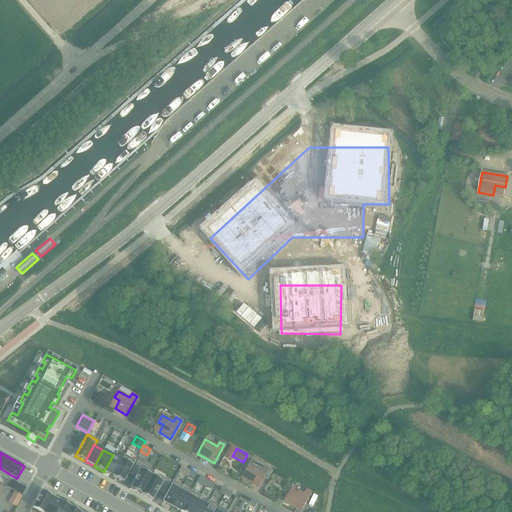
[(113,455),(104,471),(113,476),(122,460),(113,455)]
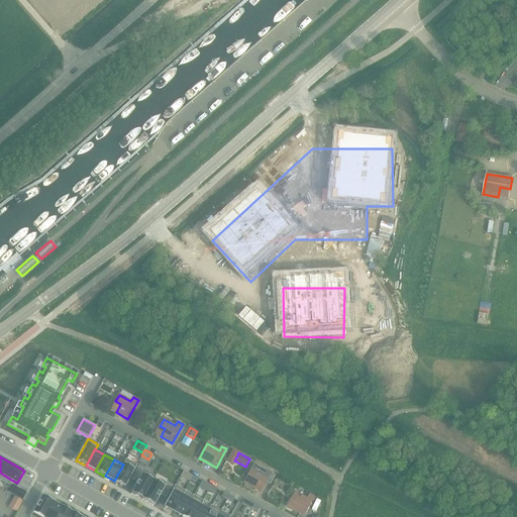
[(114,481),(114,482),(124,487),(135,466),(125,459),(123,464),(114,481)]
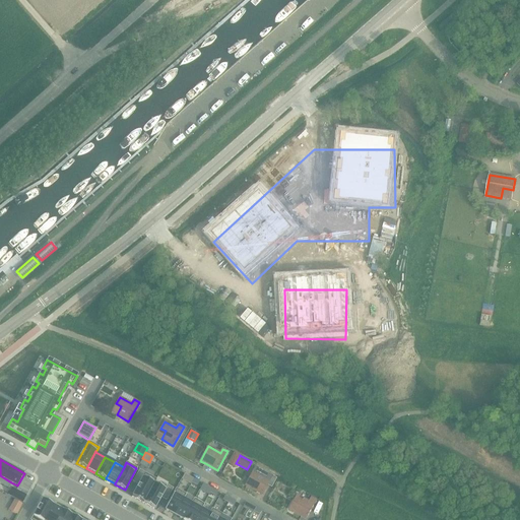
[(254,471),(250,477),(255,480),(251,489),(262,495),(268,485),(271,486),(276,478),(273,476),(268,473),(256,466),(254,471)]
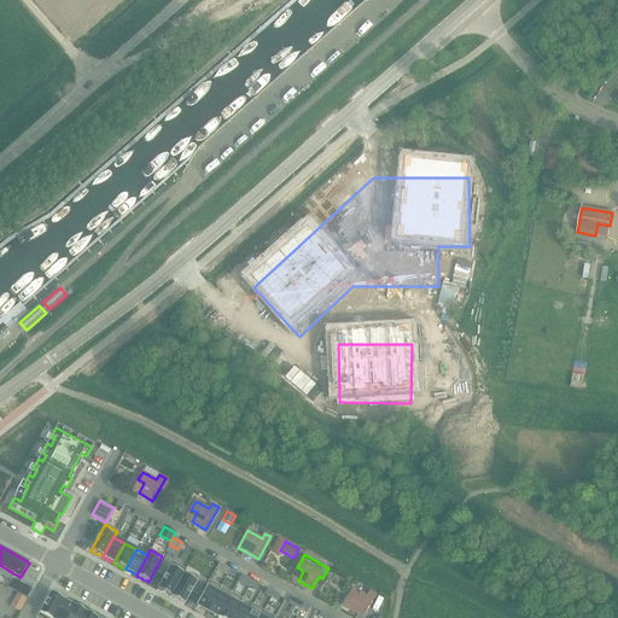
[(164,576),(156,590),(169,598),(182,575),(186,570),(165,559),(158,572),(164,576)]
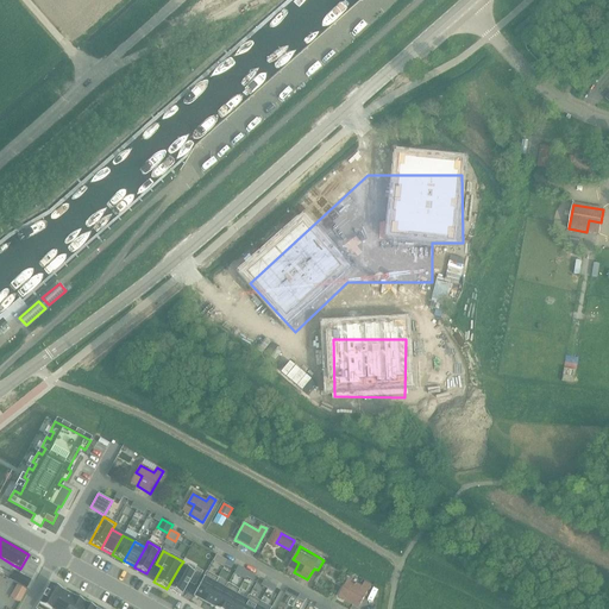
[(180,566),(167,589),(180,596),(188,582),(194,585),(201,572),(195,569),(193,573),(180,566)]
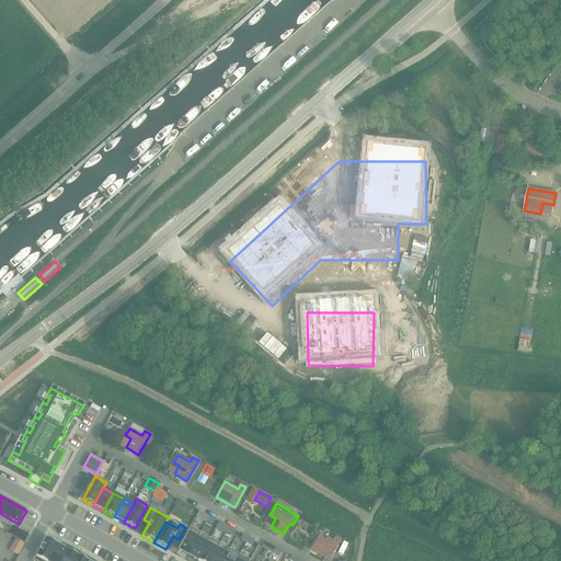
[(218,522),(215,528),(225,534),(226,531),(228,527),(222,524),(218,522)]
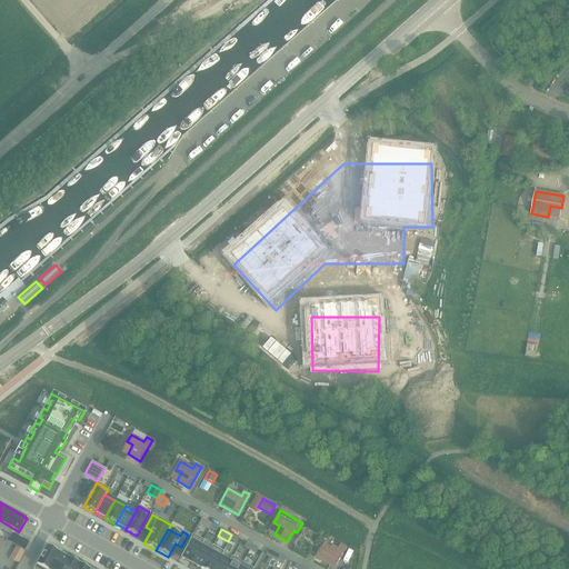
[(13,533),(9,541),(25,550),(29,541),(13,533)]
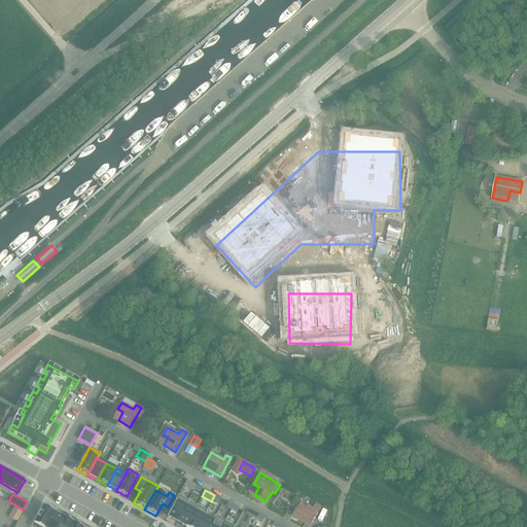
[(178,495),(167,517),(176,522),(185,505),(188,500),(178,495)]
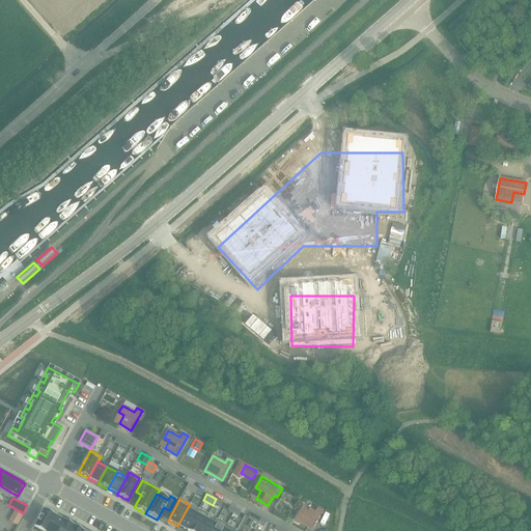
[(301,524),(313,530),(324,511),(318,508),(316,512),(304,506),(301,512),(306,515),(301,524)]
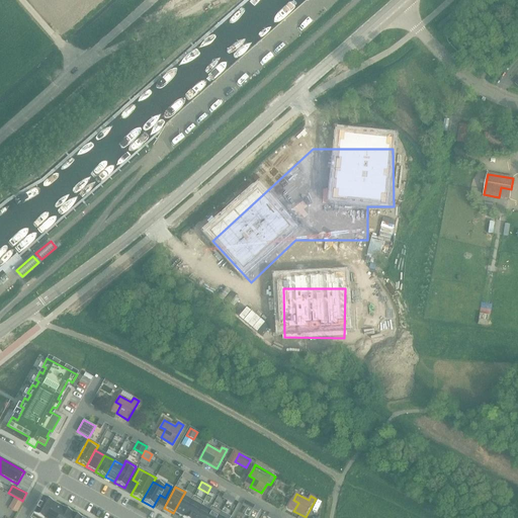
[(42,497),(30,517),(42,517),(52,503),(53,503),(53,502),(42,497)]
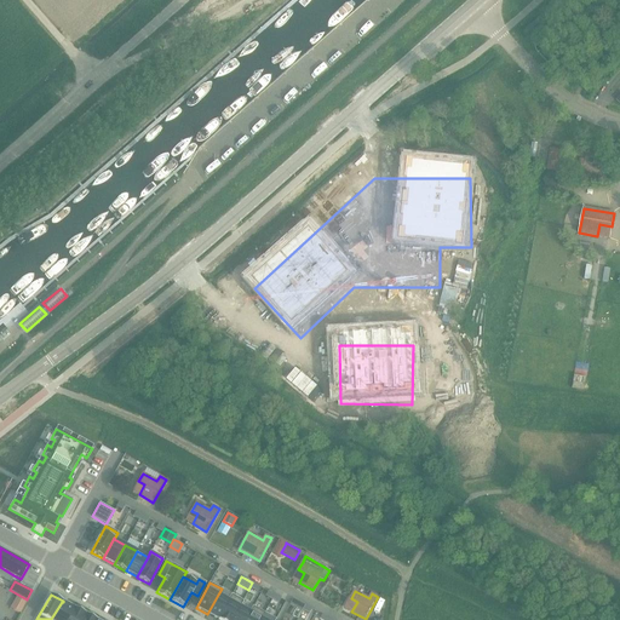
[(218,595),(207,614),(218,619),(229,600),(228,600),(218,595)]
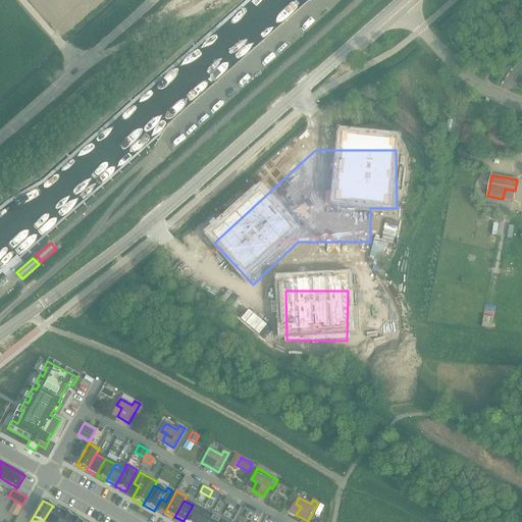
[(193,505),(184,521),(195,521),(202,510),(202,511),(204,506),(195,501),(192,505),(193,505)]
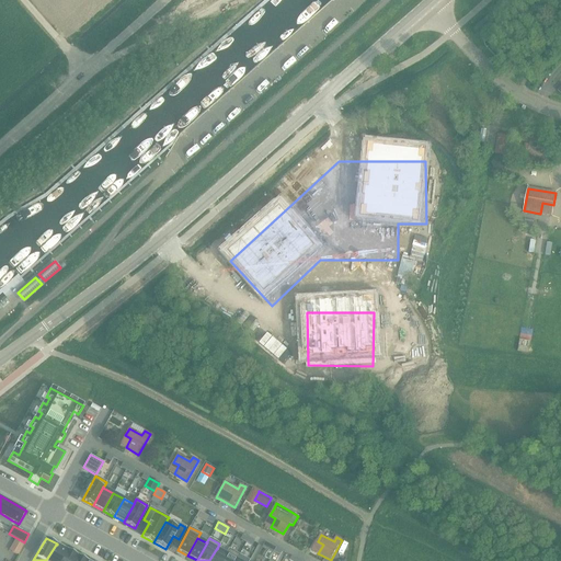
[(14,539),(9,550),(18,554),(20,550),(23,544),(14,539)]
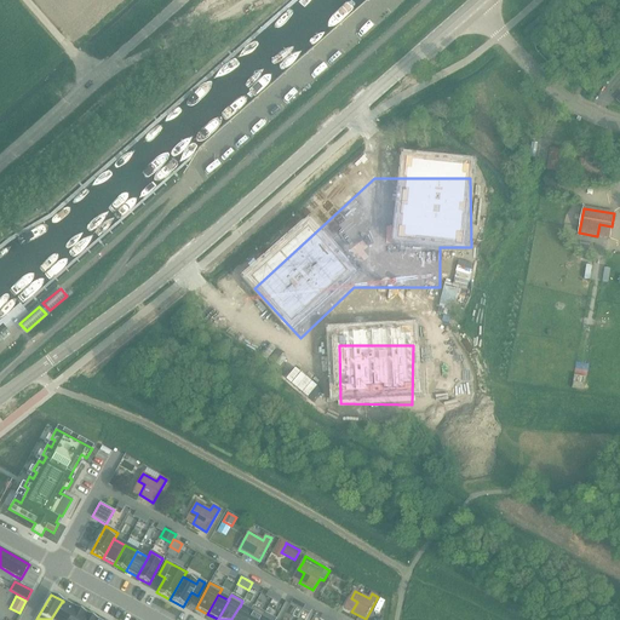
[(290,603),(290,604),(300,612),(304,604),(293,598),(290,603)]
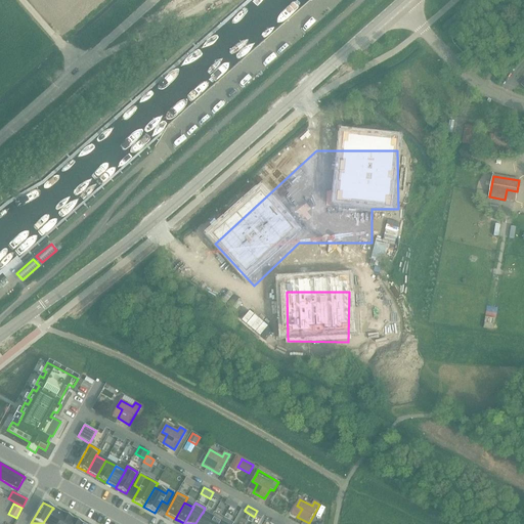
[(52,509),(43,523),(56,523),(62,514),(61,514),(53,509),(52,509)]
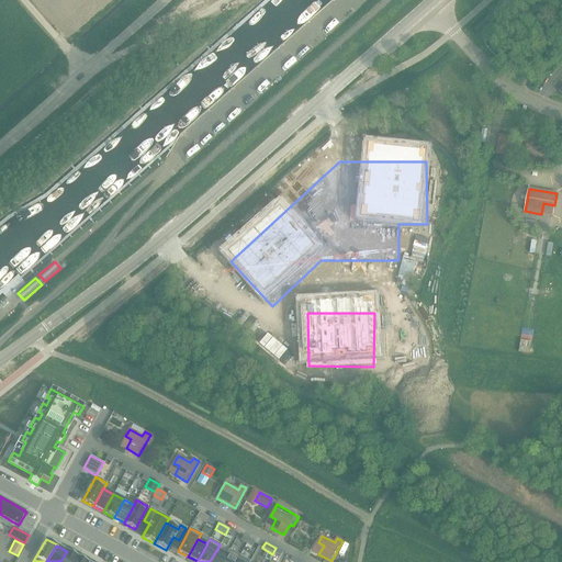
[(217,549),(210,561),(223,561),(227,554),(226,554),(217,550),(217,549)]
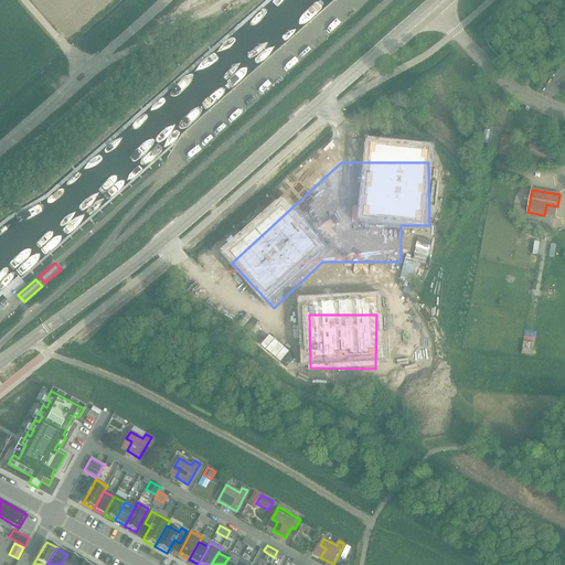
[(67,554),(61,564),(74,564),(78,560),(67,553),(66,554),(67,554)]
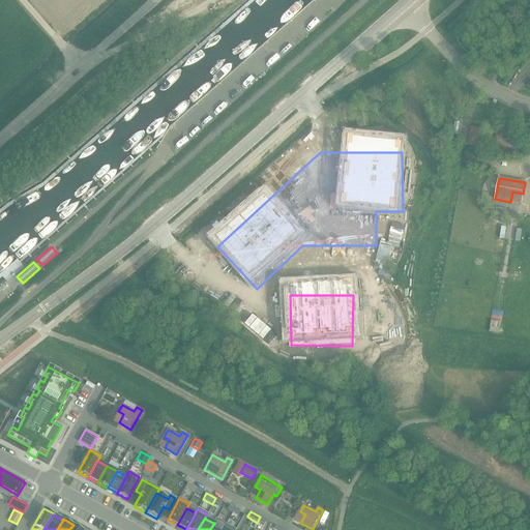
[(214,523),(210,529),(222,529),(224,528),(226,524),(216,519),(213,523),(214,523)]
